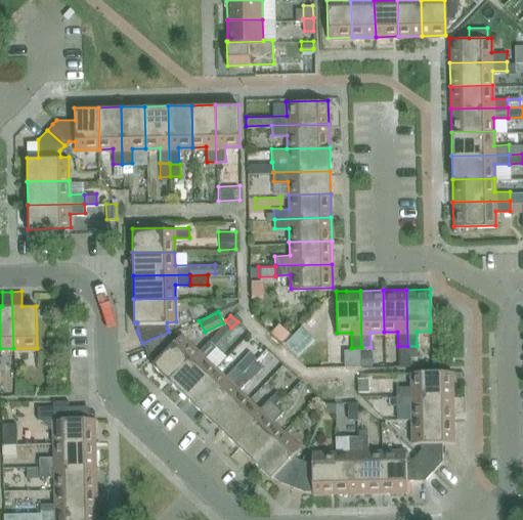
[(278,322),(271,331),(281,340),(289,332),(278,322)]
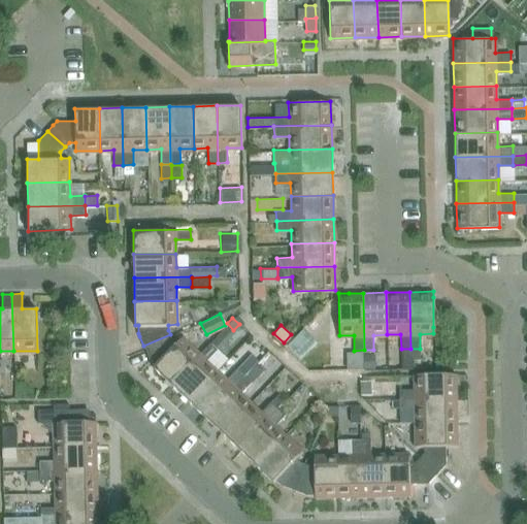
[(304,330),(288,347),(299,358),(316,341),(304,330)]
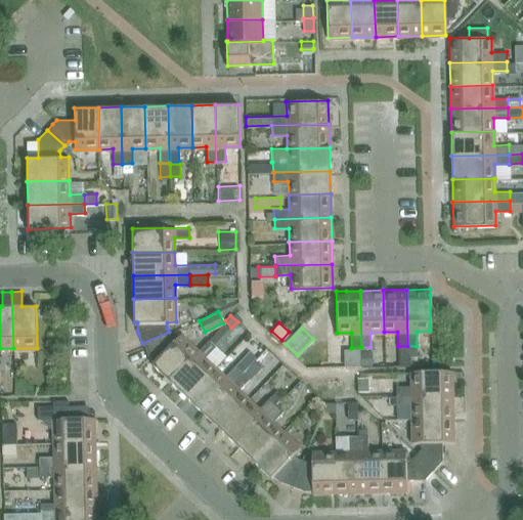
[(217,330),(208,339),(215,345),(223,336),(217,330)]
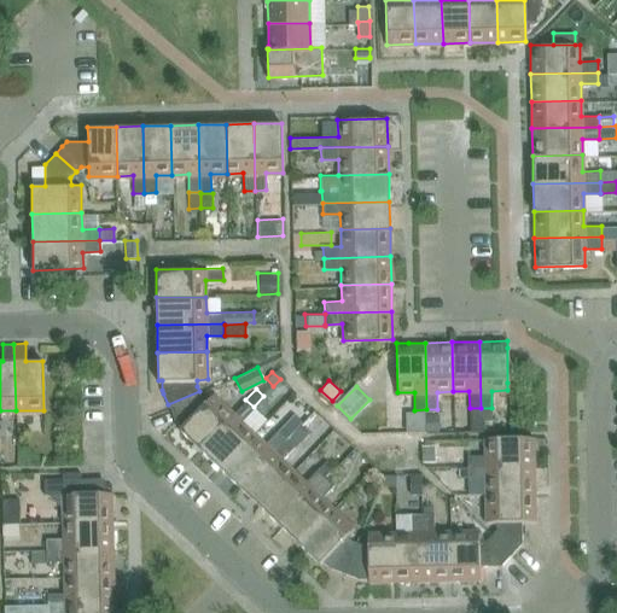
[(168,404),(174,419),(181,426),(179,428),(199,448),(233,412),(214,392),(205,401),(201,396),(199,391),(168,404)]
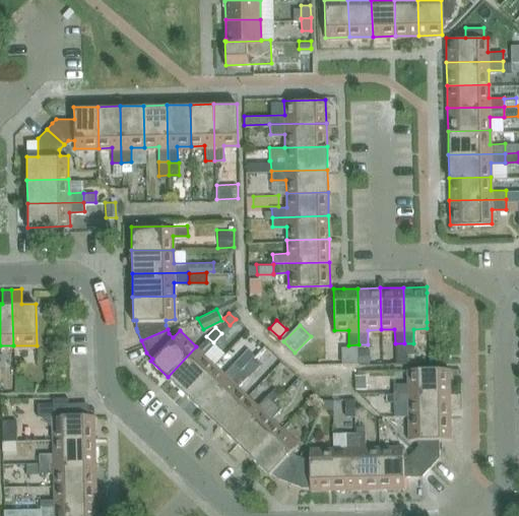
[(206,336),(196,346),(168,377),(184,393),(213,363),(203,353),(213,343),(213,342),(206,336)]
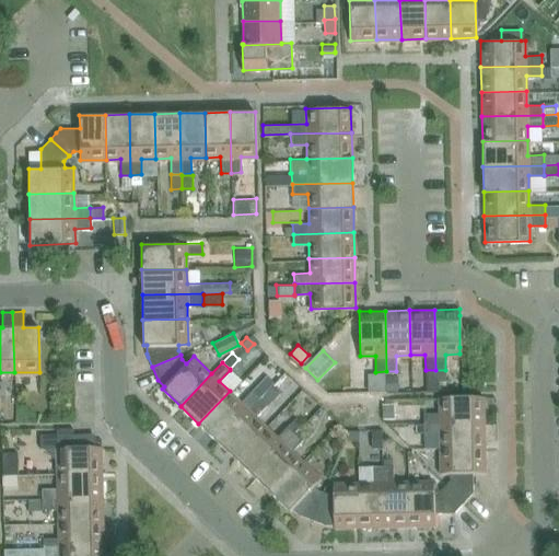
[(435,370),(426,370),(426,389),(437,389),(437,380),(435,380),(435,370)]
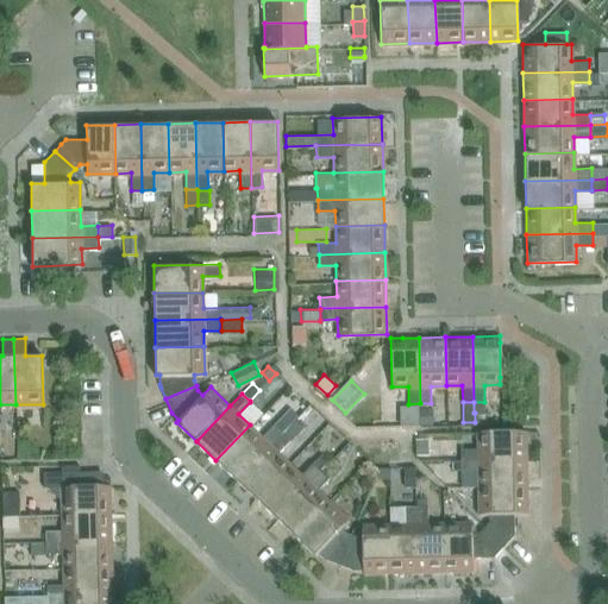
[(484,402),(474,402),(474,413),(475,413),(486,413),(484,402)]
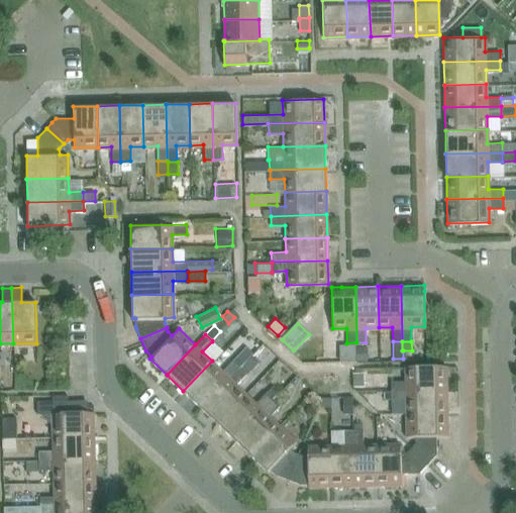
[(355,344),(347,344),(347,360),(355,360),(355,344)]
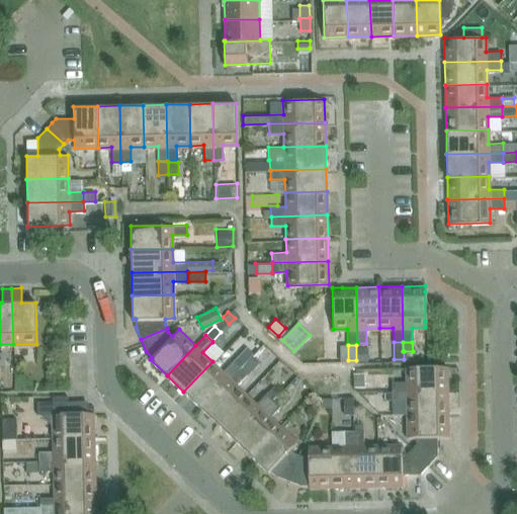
[(357,346),(357,360),(367,360),(367,346),(357,346)]
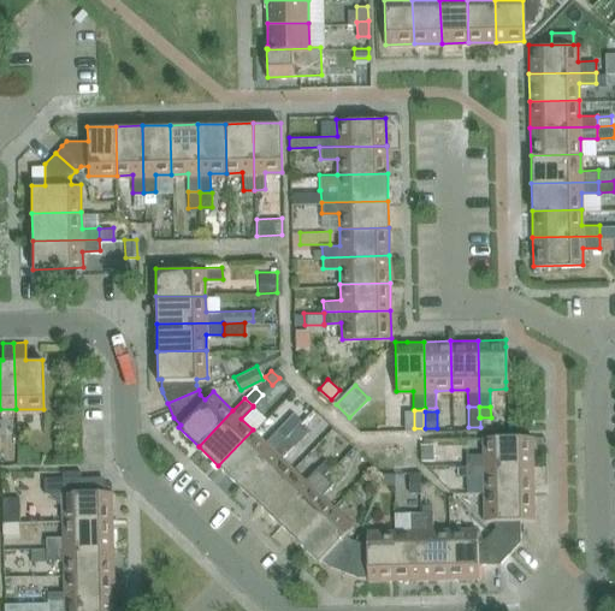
[(297,422),(284,435),(293,444),(294,444),(307,431),(297,422)]
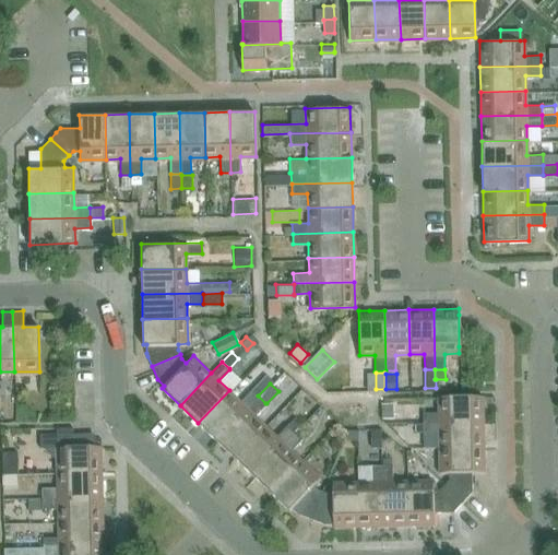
[(239,400),(229,390),(198,423),(216,440),(258,396),(250,389),(239,400)]
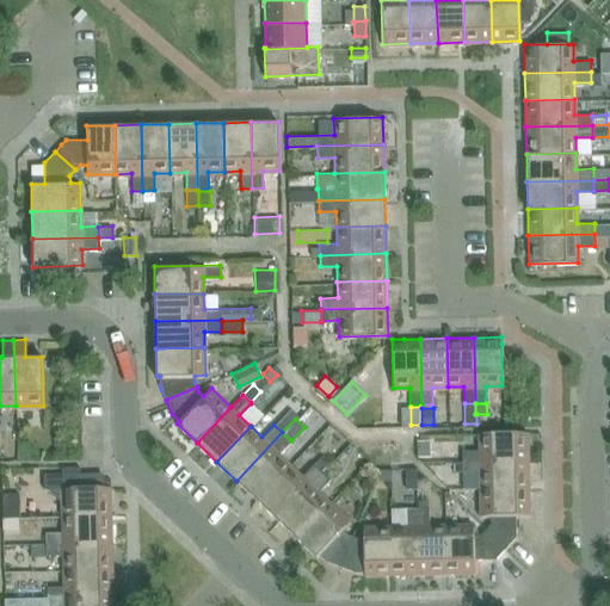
[(461,449),(461,459),(528,459),(528,431),(479,432),(479,449),(461,449)]
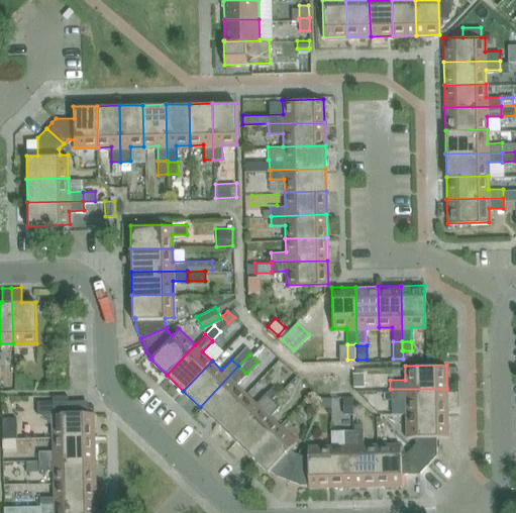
[(245,373),(238,366),(200,407),(216,423),(245,392),(235,383),(245,373)]
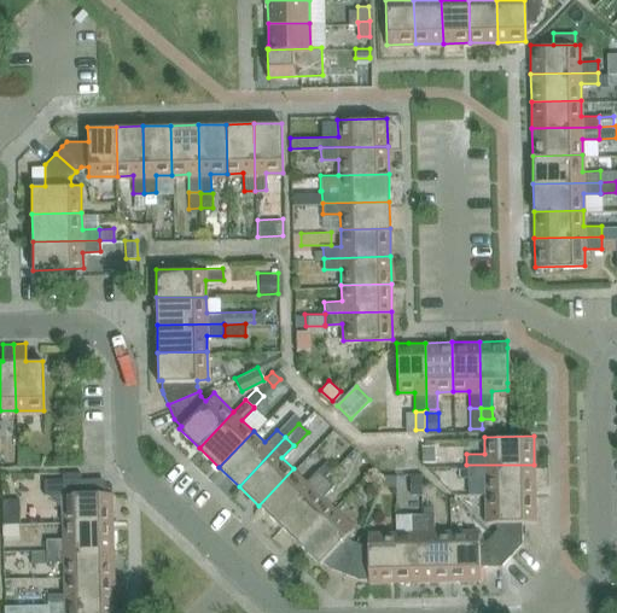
[(434,444),(420,444),(421,461),(434,461),(434,444)]
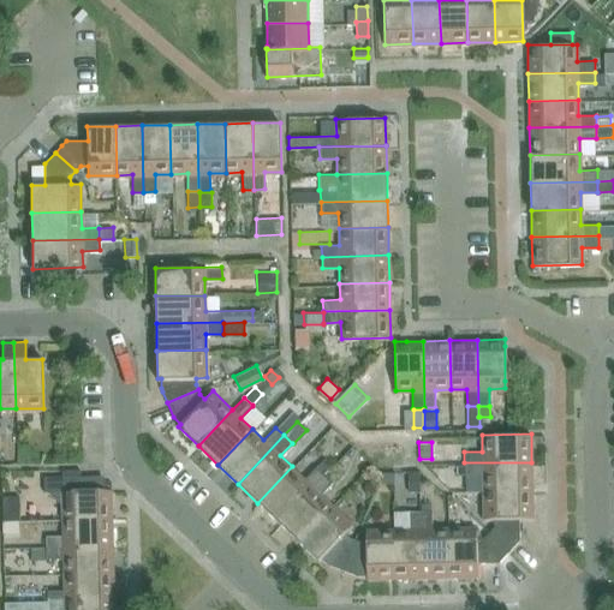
[(304,478),(292,466),(257,503),(278,521),(323,473),(323,472),(332,462),(325,455),(304,478)]
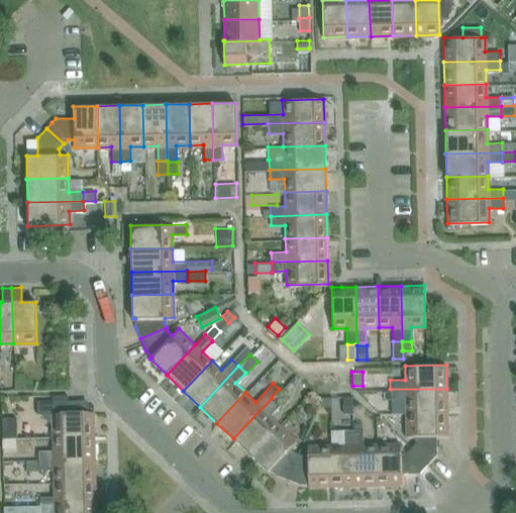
[(405,399),(405,412),(446,411),(446,389),(390,389),(390,391),(391,398),(391,399),(405,399)]
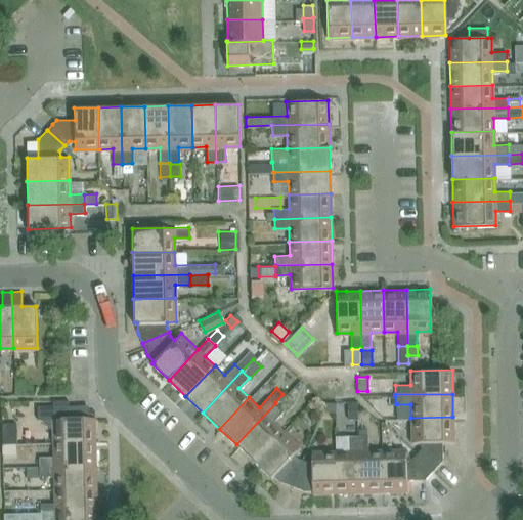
[(276,404),(275,403),(236,444),(253,461),(282,430),(272,421),(282,409),(288,404),(281,398),(276,404)]
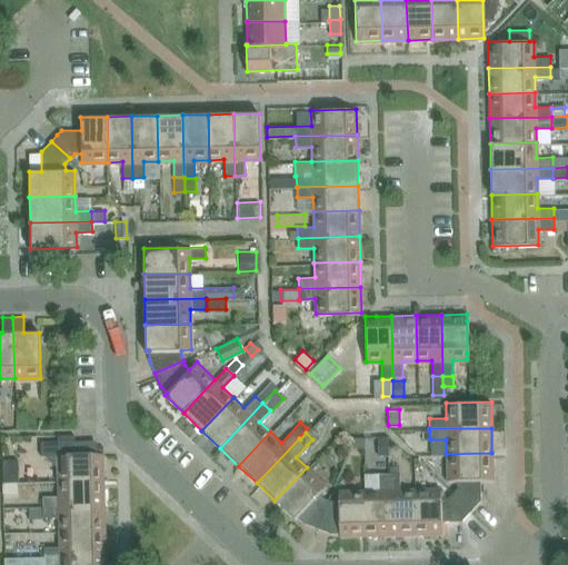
[(387,435),(378,435),(378,453),(388,453),(387,435)]
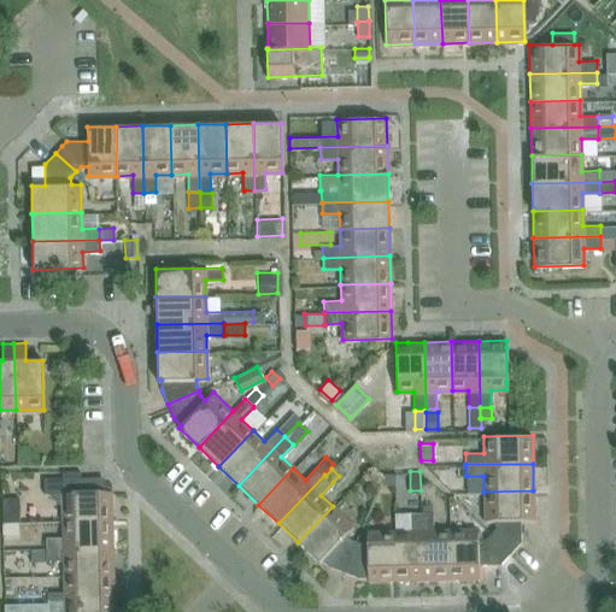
[(80,492),(80,478),(80,476),(44,477),(44,493),(62,492),(62,519),(111,518),(111,490),(80,492)]
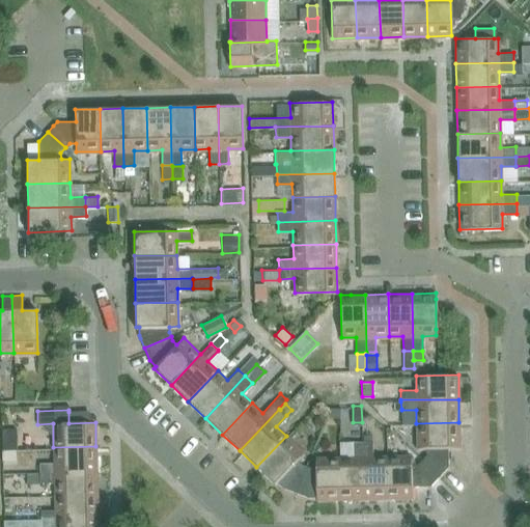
[(439,475),(447,467),(448,466),(447,447),(459,447),(458,422),(416,423),(417,447),(425,447),(425,453),(421,459),(439,475)]
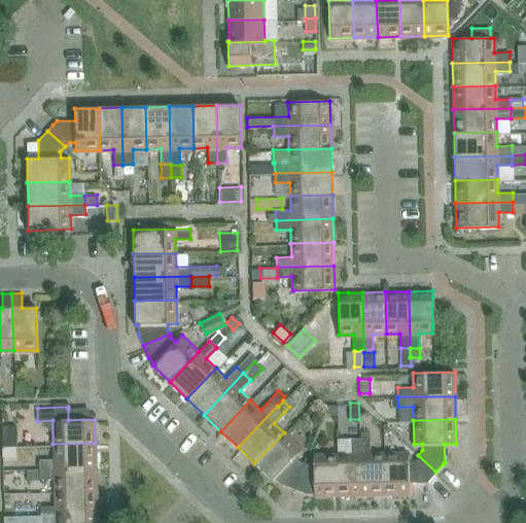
[(302,449),(284,432),(254,463),(272,480),(274,478),(280,483),(292,488),(303,461),(299,459),(294,456),(302,449)]
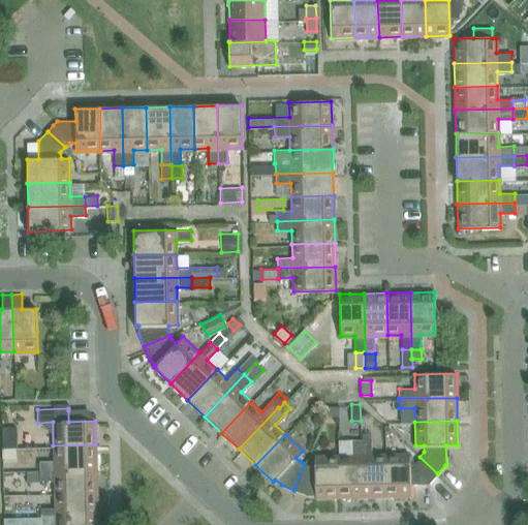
[(363,439),(361,439),(363,496),(385,496),(384,454),(371,454),(371,438),(363,439)]
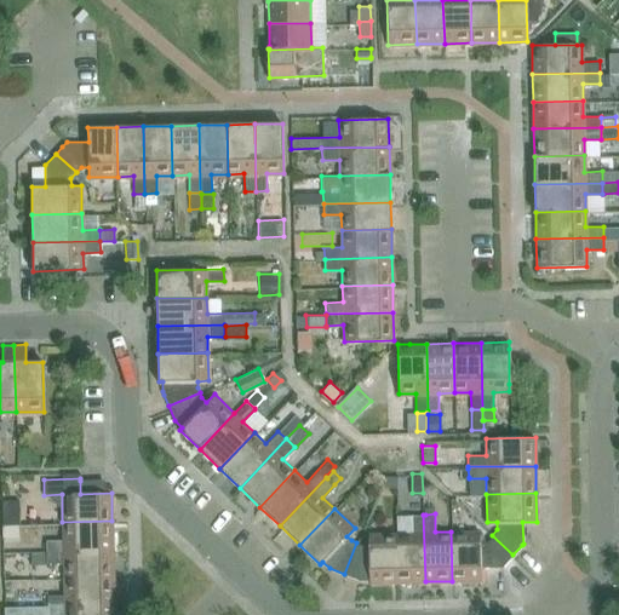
[(412,532),(396,533),(397,582),(425,581),(423,515),(412,515),(412,532)]
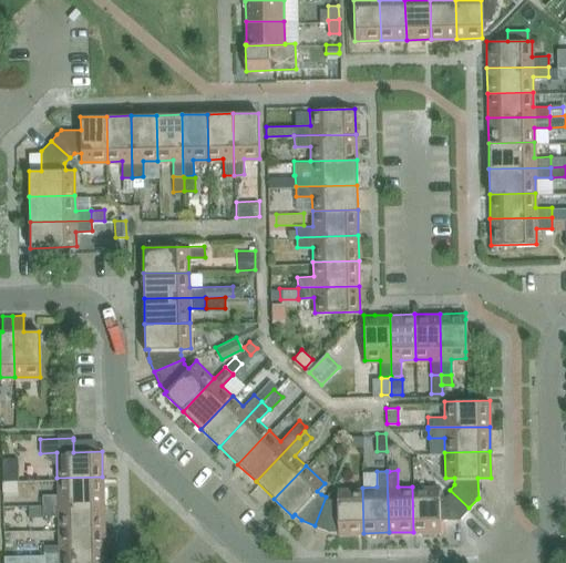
[(102,477),(57,478),(58,493),(41,493),(41,503),(103,502),(102,477)]
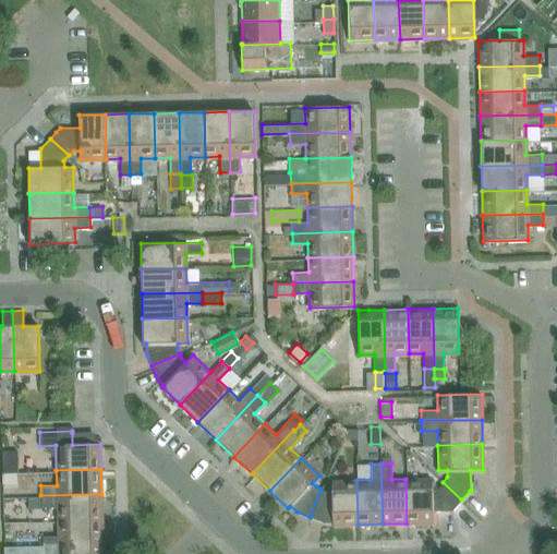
[(15,477),(15,472),(9,472),(2,472),(2,483),(10,482),(16,482),(15,477)]
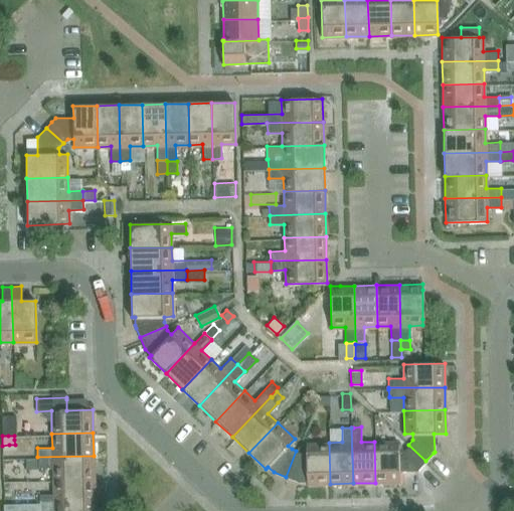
[(416,470),(417,469),(425,461),(408,445),(404,449),(398,449),(398,441),(374,442),(375,483),(399,482),(398,471),(416,470)]
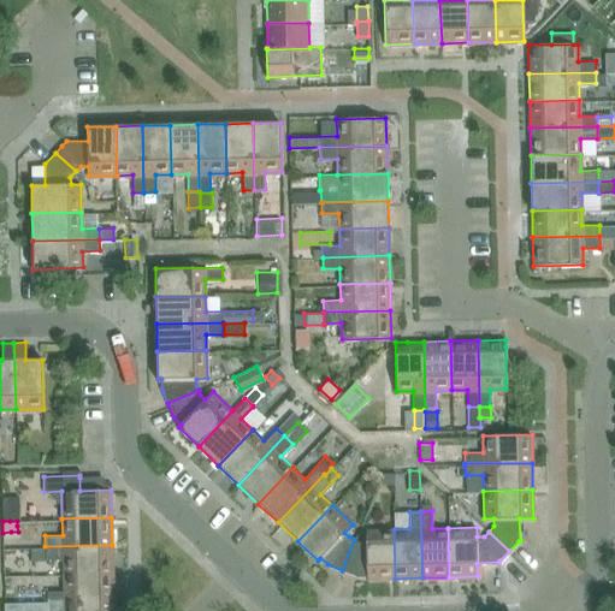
[(342,570),(356,575),(358,575),(367,575),(367,579),(395,579),(394,529),(366,529),(366,540),(360,540),(354,539),(342,570)]
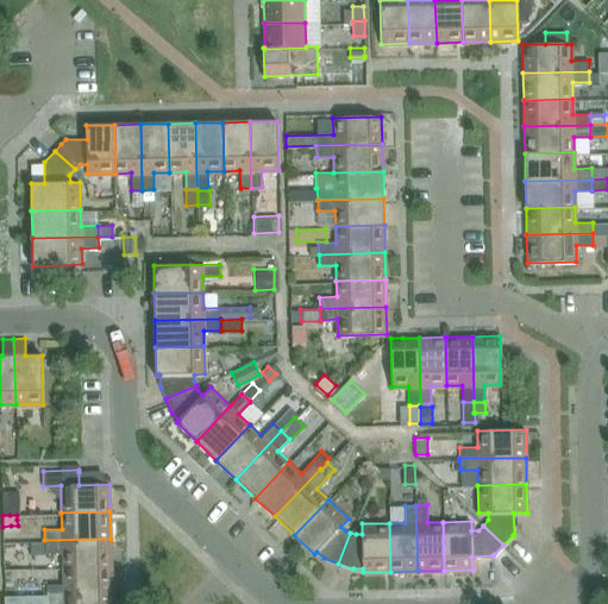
[(62,551),(62,567),(111,566),(111,539),(44,540),(30,540),(30,552),(62,551)]
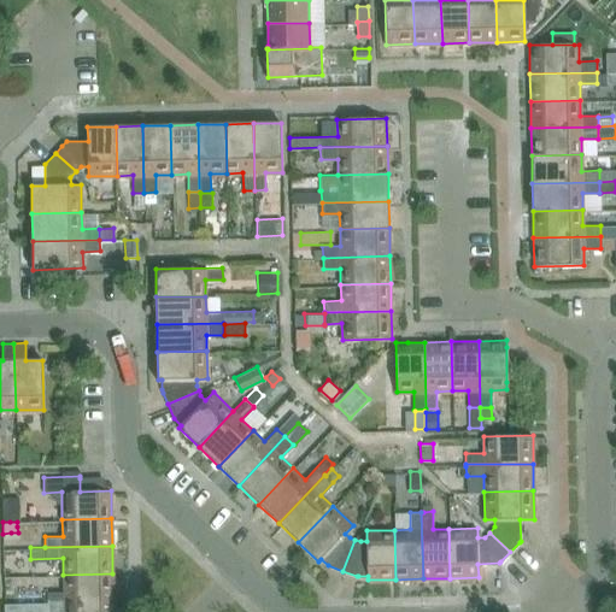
[(47,602),(113,601),(112,574),(63,575),(64,590),(46,590),(47,602)]
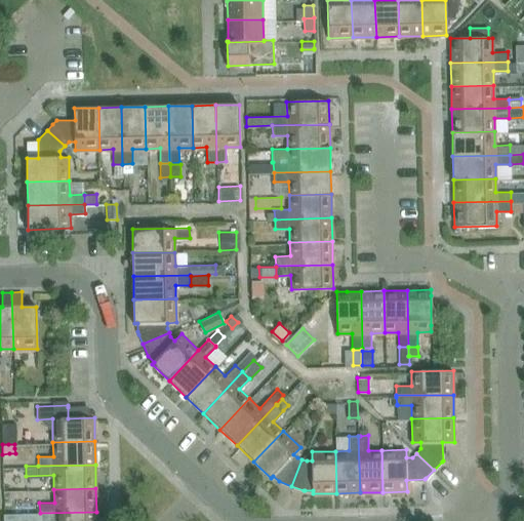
[(96,520),(96,512),(40,513),(39,520),(96,520)]
